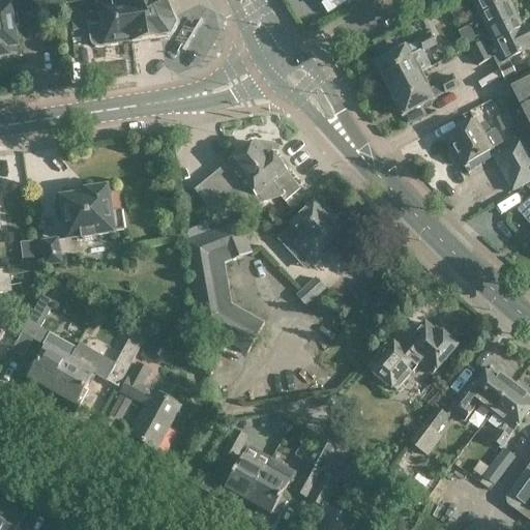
[(24,11),(25,12),(39,10),(36,0),(15,0),(0,2),(0,60),(1,60),(3,57),(6,57),(5,54),(11,53),(12,56),(15,55),(13,48),(17,47),(13,28),(19,28),(16,12),(24,11)]
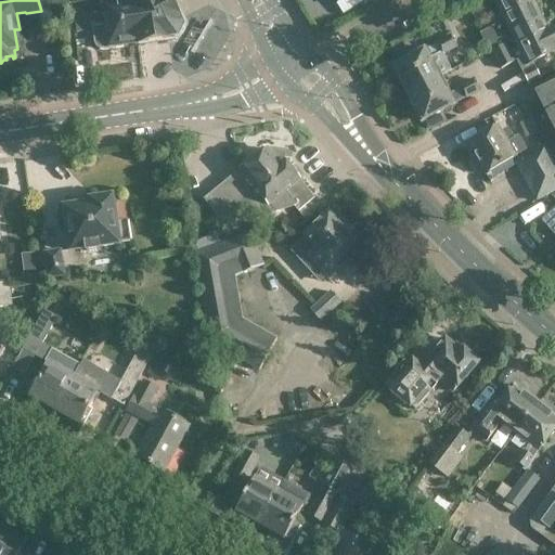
[(134,22),(138,43),(138,46),(175,40),(173,38),(176,38),(178,36),(180,35),(181,33),(182,31),(182,30),(182,29),(182,27),(182,26),(182,25),(181,23),(183,22),(172,0),(146,0),(143,2),(141,0),(125,0),(127,3),(134,18),(134,22)]
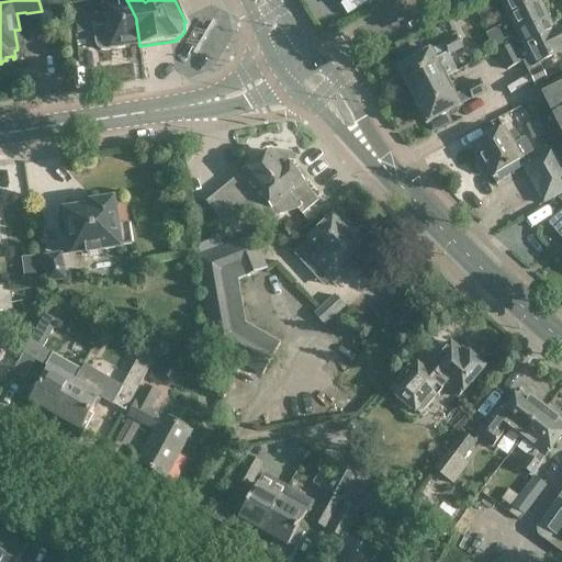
[(499,0),(515,31),(531,23),(520,0),(499,0)]
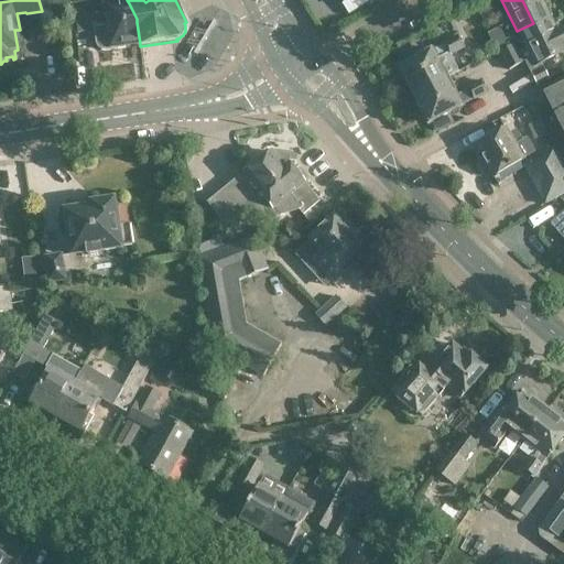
[(522,0),(533,23),(517,31),(525,49),(542,41),(537,30),(552,22),(541,0),(522,0)]
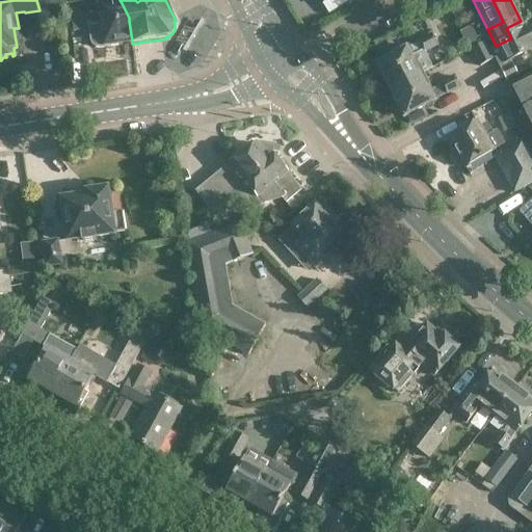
[(102,25),(129,21),(129,18),(122,3),(100,6),(102,25)]
